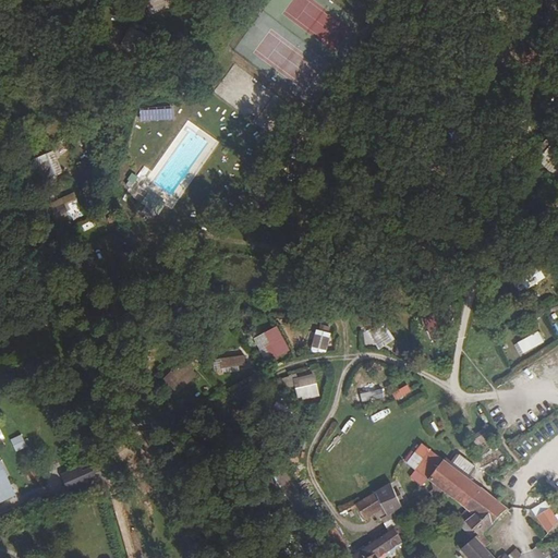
[(214,91),(252,121),(274,95),(235,64),(214,91)]
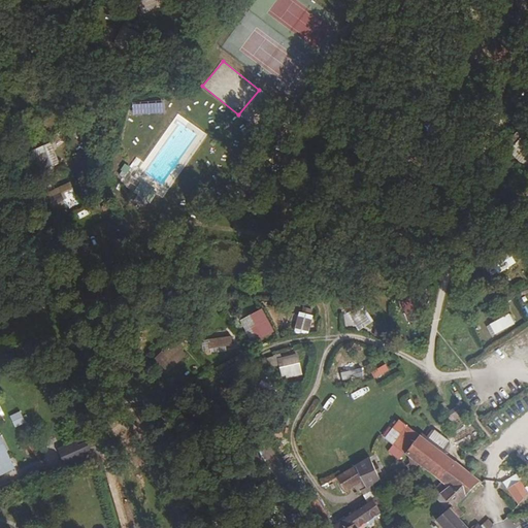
[(164,113),(164,102),(132,103),(133,116),(164,113)]
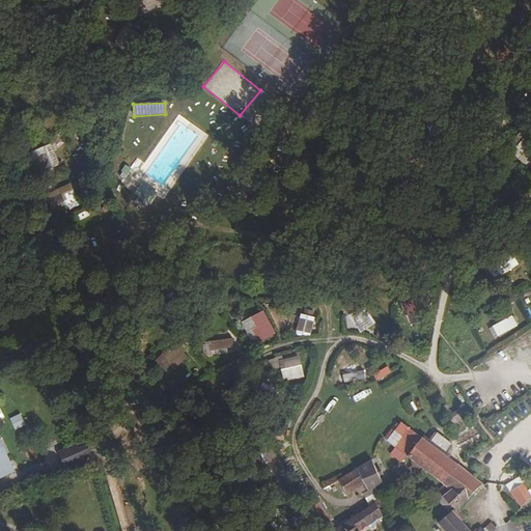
[(530,134),(522,128),(504,148),(530,170),(530,134)]
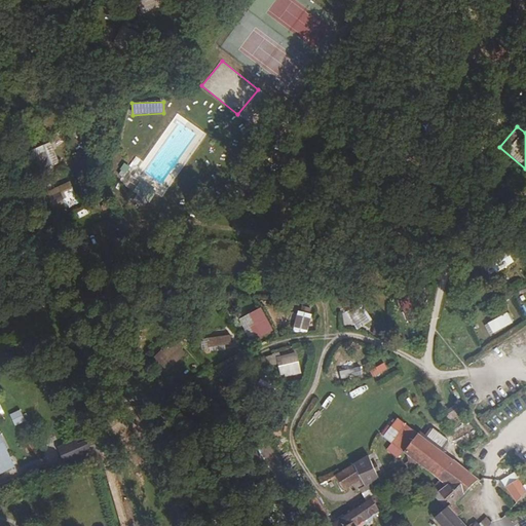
[(61,163),(51,141),(35,148),(44,171),(61,163)]
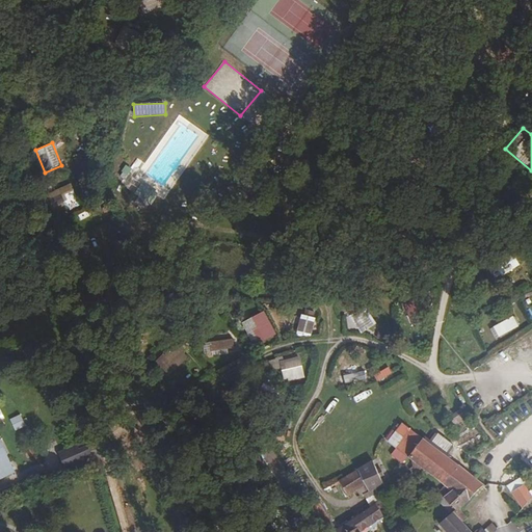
[(130,168),(126,165),(121,173),(122,174),(120,177),(123,179),(125,180),(132,169),(130,168)]
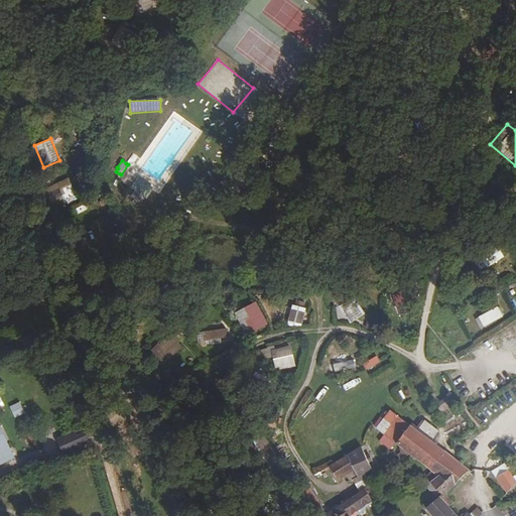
[(80,198),(70,174),(41,186),(51,210),(80,198)]
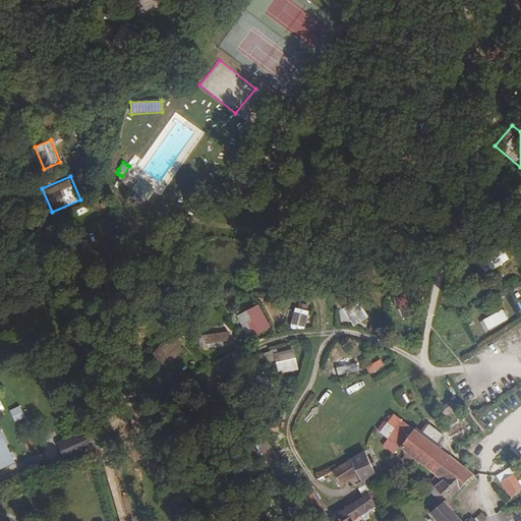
[(156,190),(139,178),(131,189),(136,193),(146,199),(149,200),(155,192),(156,190)]
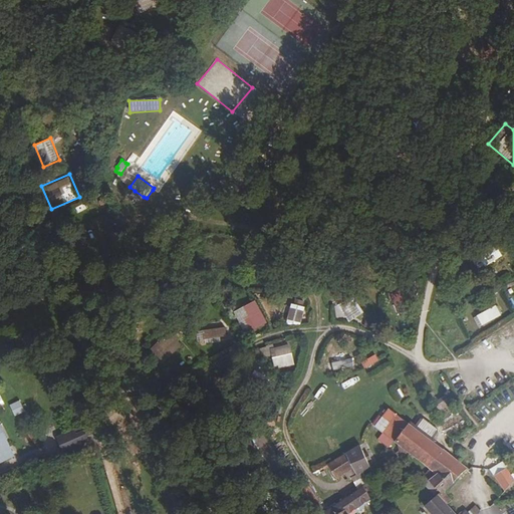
[(140,203),(144,197),(135,191),(131,197),(140,203)]
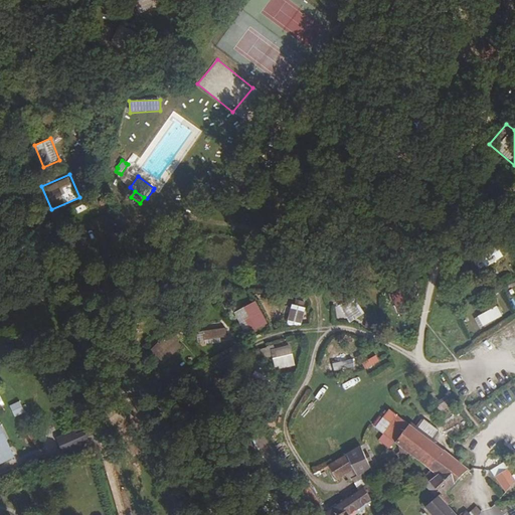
[(482,269),(504,254),(498,244),(476,259),(482,269)]
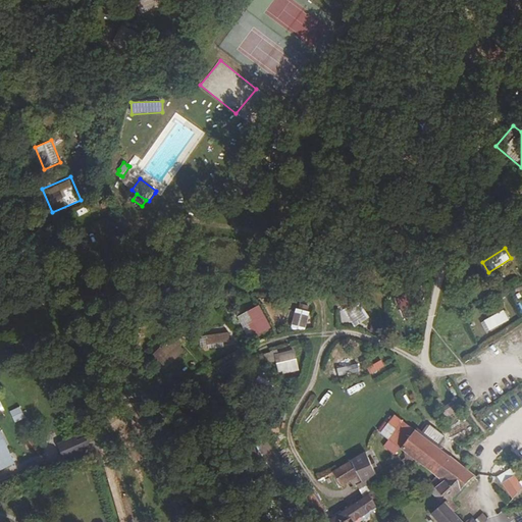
[(355,327),(370,317),(359,300),(344,310),(355,327)]
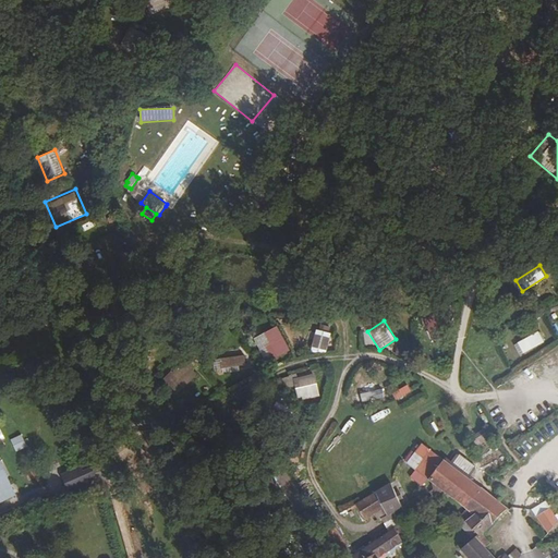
[(290,351),(277,326),(254,338),(266,363),(290,351)]
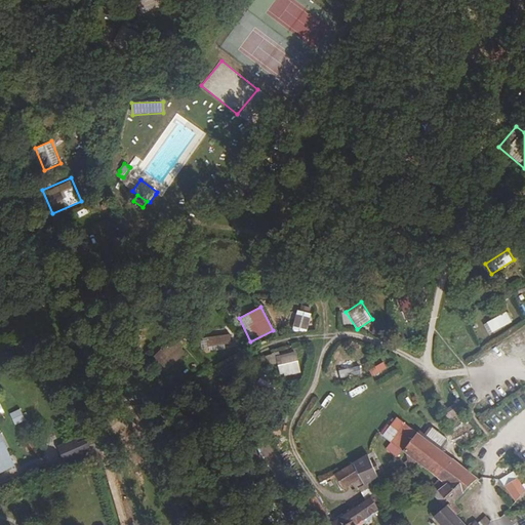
[(307,332),(311,314),(296,311),(292,329),(307,332)]
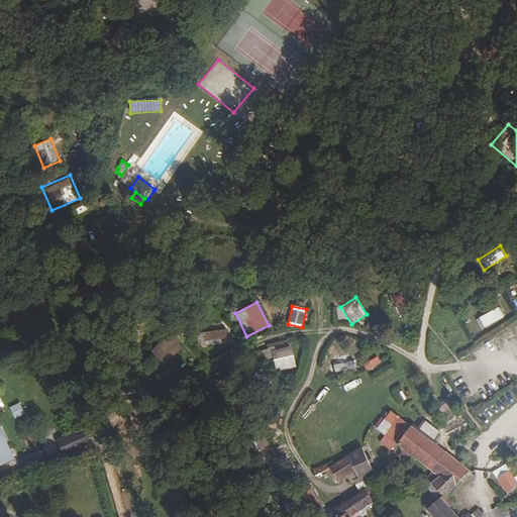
[(504,317),(499,307),(479,317),(485,327),(504,317)]
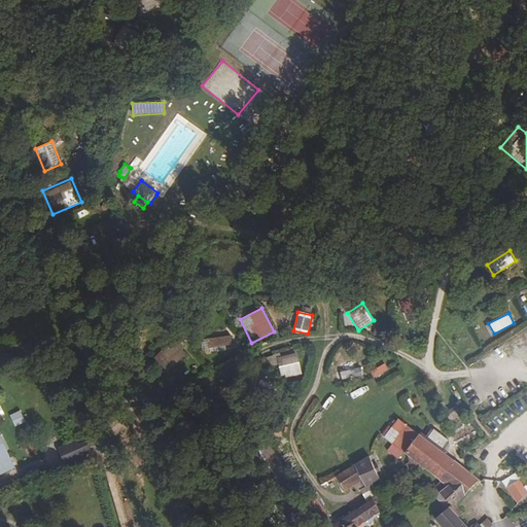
[(233,346),(232,336),(209,338),(209,348),(233,346)]
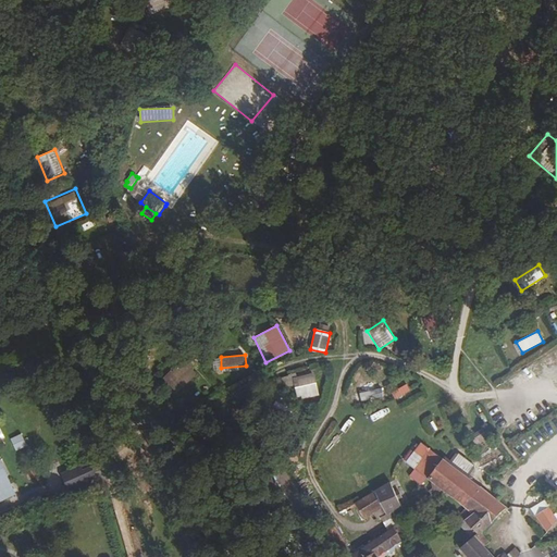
[(182,358),(162,379),(177,393),(197,372),(182,358)]
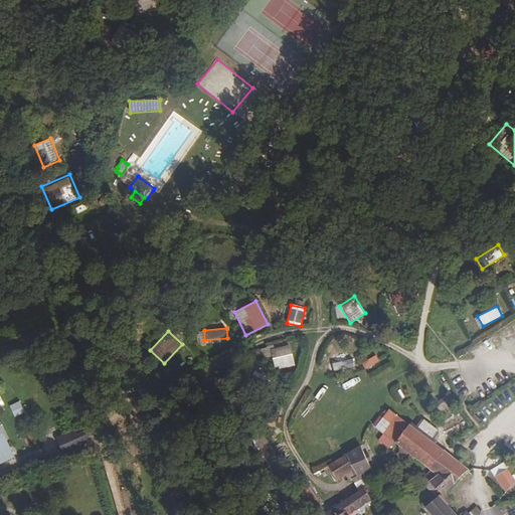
[(295,365),(291,344),(271,349),(275,370),(295,365)]
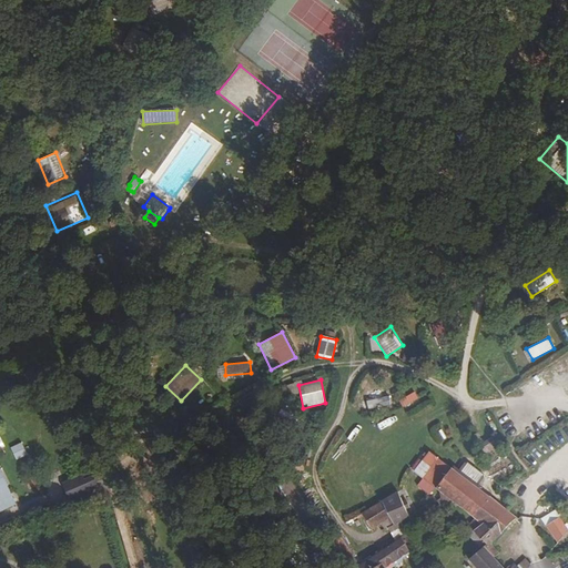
[(297,385),(288,384),(287,393),(296,394),(297,385)]
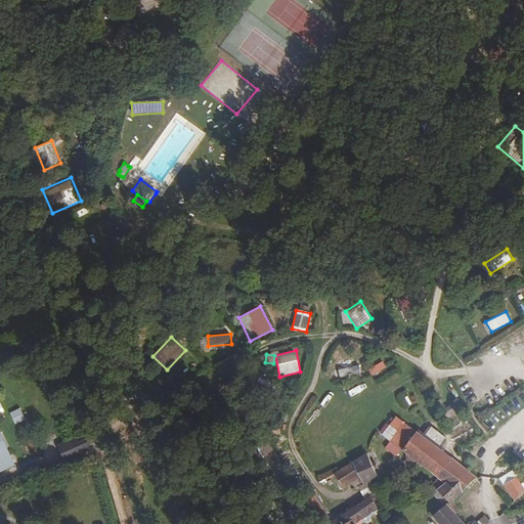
[(386,367),(382,361),(368,368),(373,375),(386,367)]
